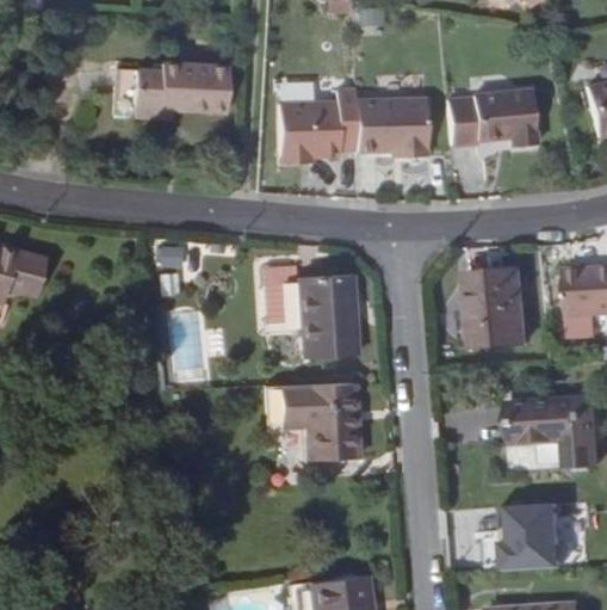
[(327,0),(327,11),(353,12),(352,0),(327,0)]
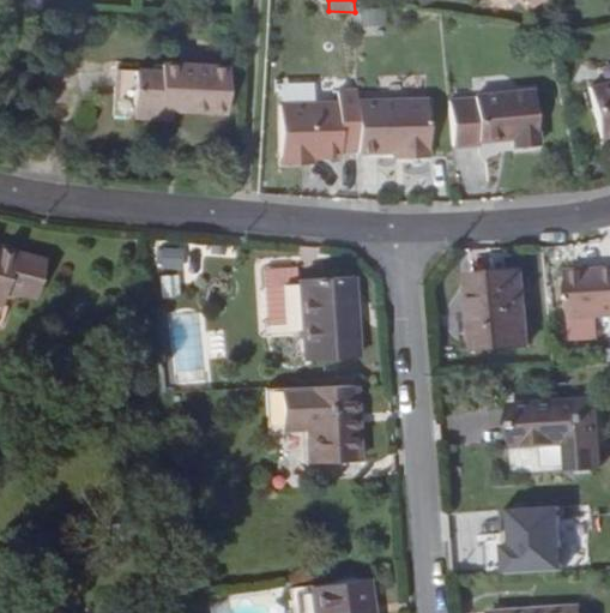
[(507,0),(508,1),(509,0),(527,0),(535,10),(545,0),(507,0)]
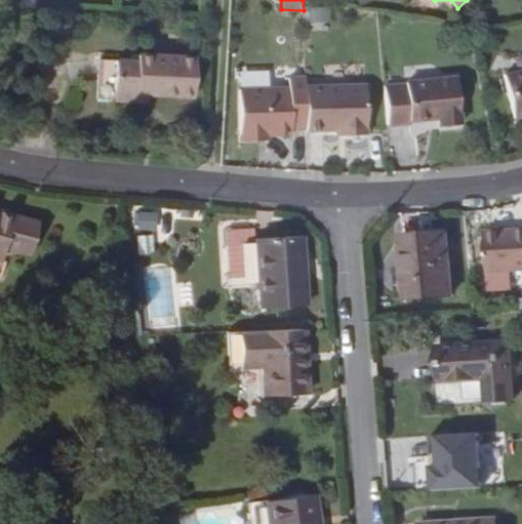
[(330,21),(330,6),(310,7),(311,22),(330,21)]
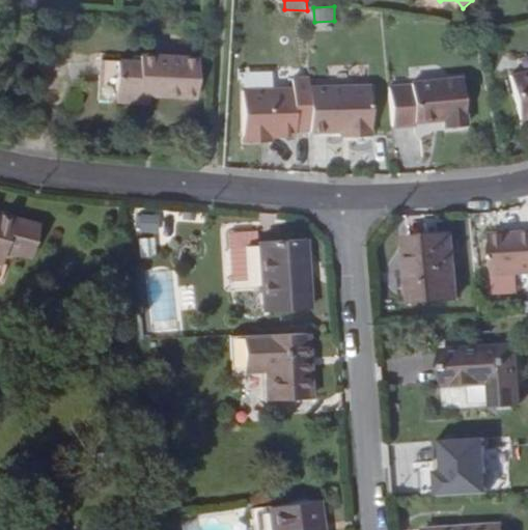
[(142,95),(150,96),(200,101),(203,61),(144,56),(143,63),(107,60),(103,101),(142,103),(142,95)]
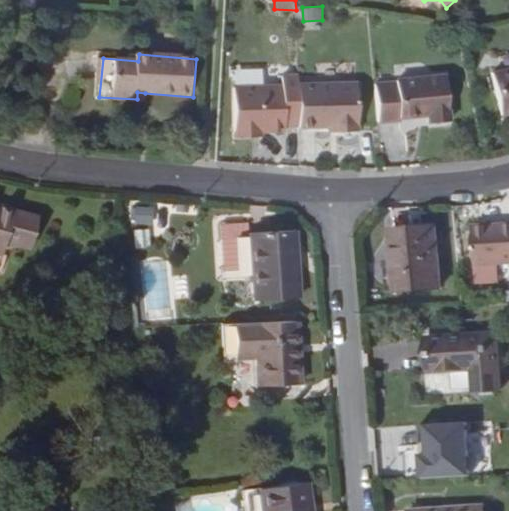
[(508,71),(491,75),(502,118),(508,116),(508,71)]
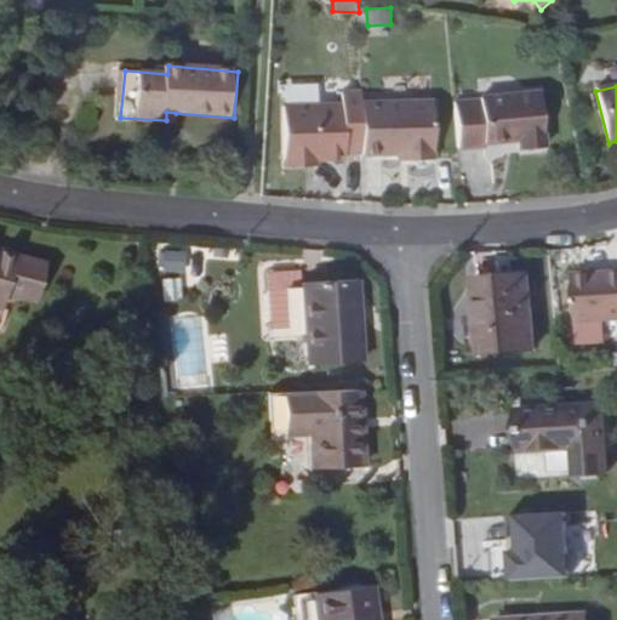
[(510,126),(513,138),(526,137),(526,148),(550,146),(544,90),(502,92),(510,126)]
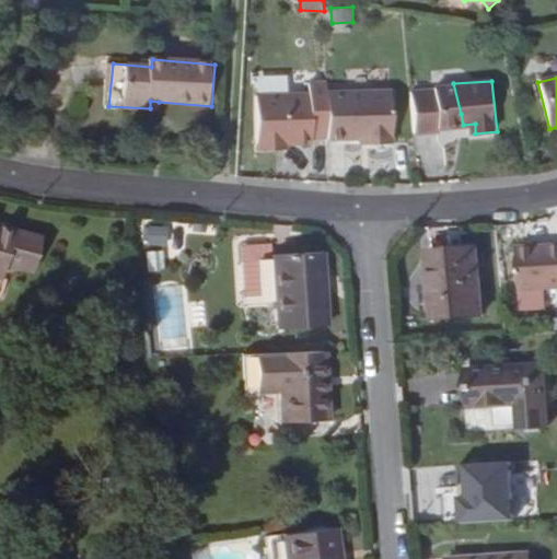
[(328,138),(327,83),(311,83),(311,94),(258,94),(257,149),(278,150),(278,144),(286,144),(312,143),(312,139),(328,138)]
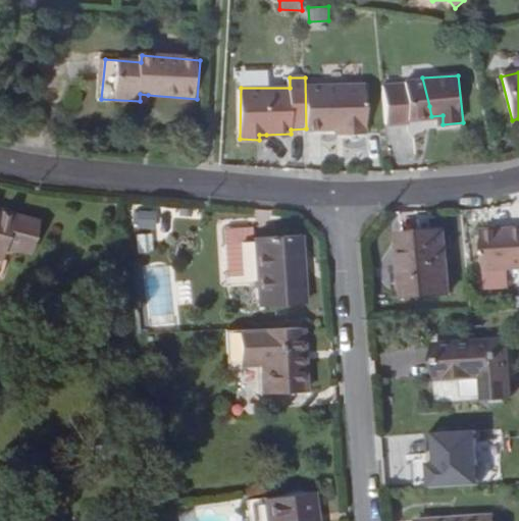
[(413,118),(431,116),(429,106),(422,77),(409,80),(409,83),(386,84),(388,109),(391,124),(413,122),(413,118)]
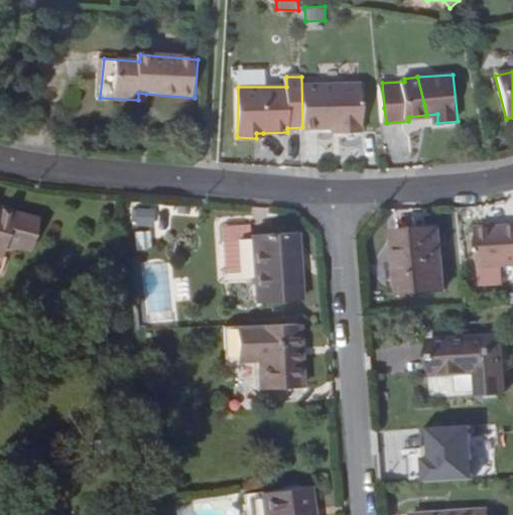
[(364,86),(302,85),(302,127),(302,129),(344,129),(344,134),(365,134),(364,86)]
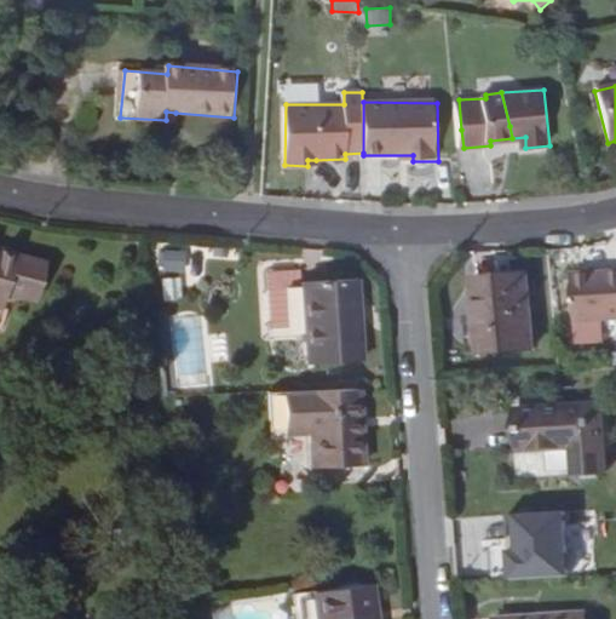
[(52,258),(0,247),(0,327),(5,328),(12,292),(45,298),(52,258)]
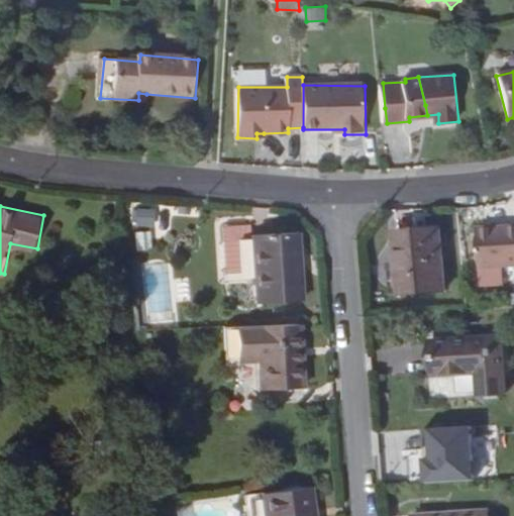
[(150,208),(136,208),(135,224),(149,225),(150,208)]
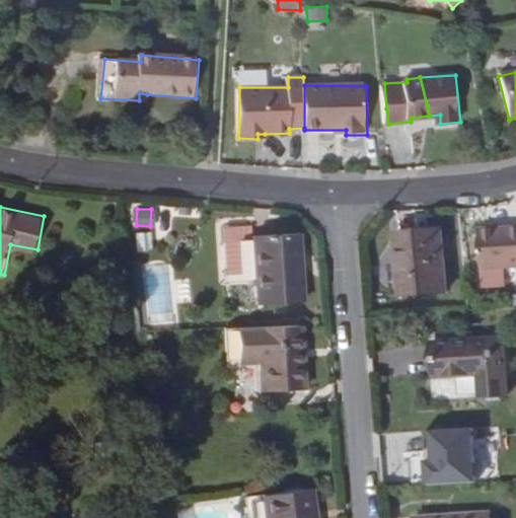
[(266,303),(259,236),(250,237),(248,226),(237,228),(237,225),(221,226),(219,230),(220,244),(223,243),(227,277),(249,275),(254,275),(259,303),(266,303)]
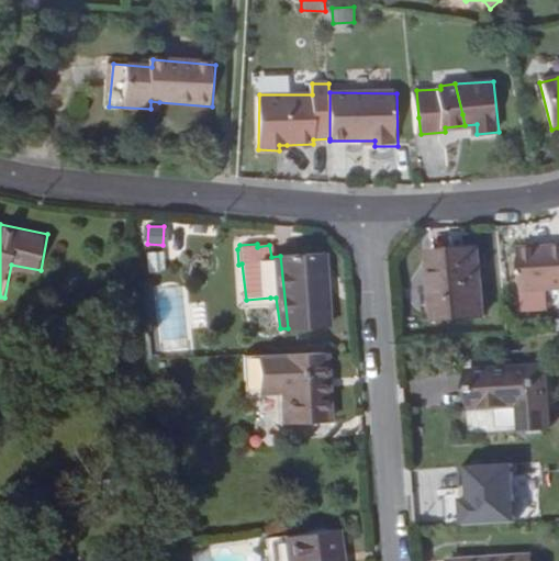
[(558,244),(522,247),(524,290),(558,288),(558,244)]
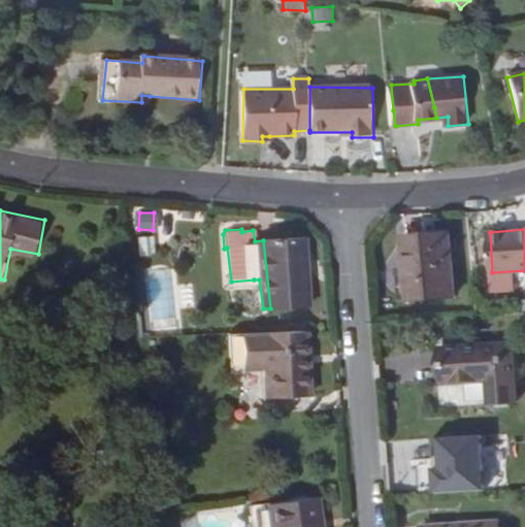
[(453,233),(408,235),(412,299),(457,296),(453,233)]
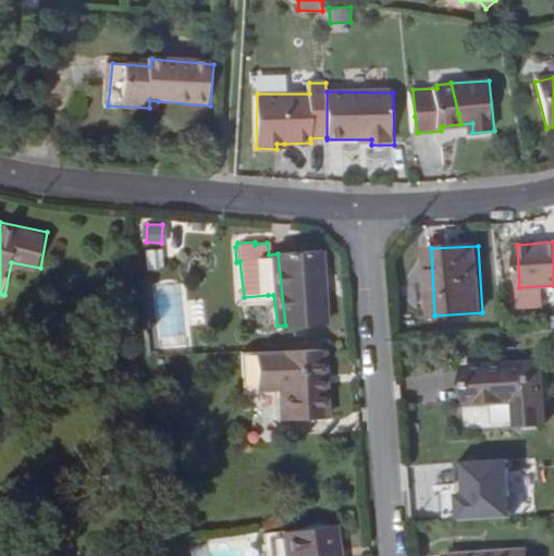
[(144,250),(147,269),(163,267),(161,248),(144,250)]
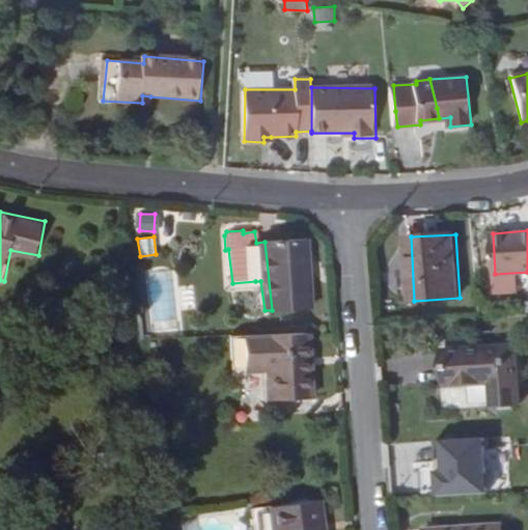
[(304,239),(265,242),(272,310),(310,307),(304,239)]
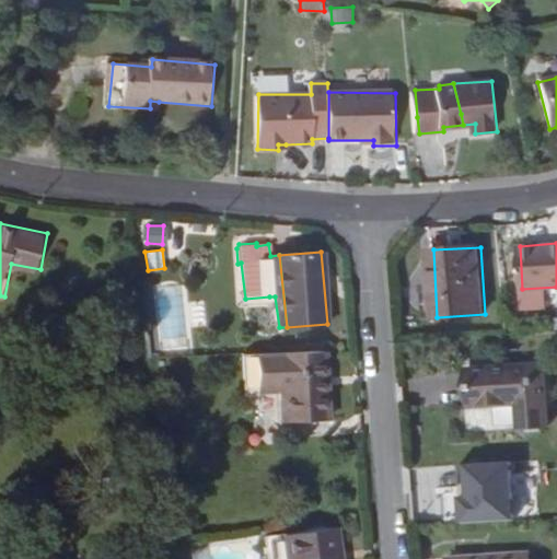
[(288,352),(242,353),(242,388),(277,387),(279,422),(324,421),(322,350),(288,352)]
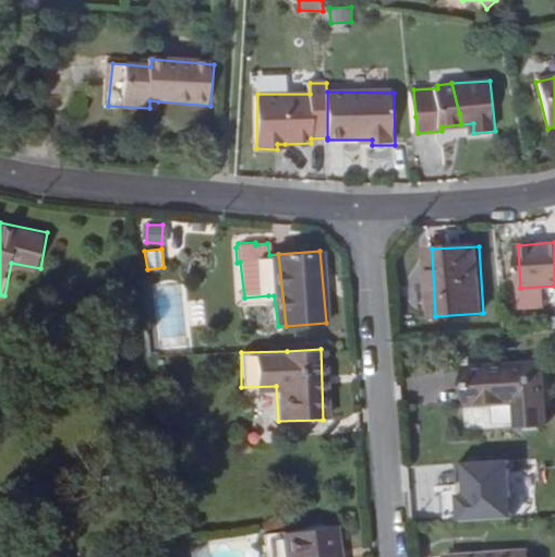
[(546,424),(543,364),(471,367),(473,403),(520,401),(522,425),(546,424)]
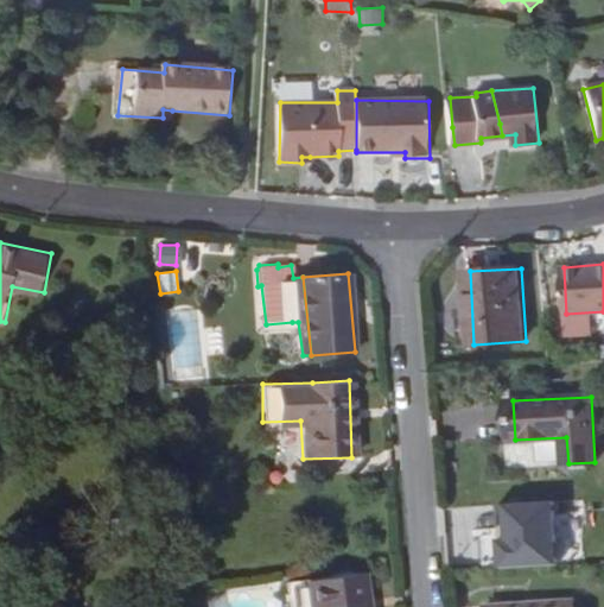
[(559,500),(504,503),(508,567),(561,564),(559,500)]
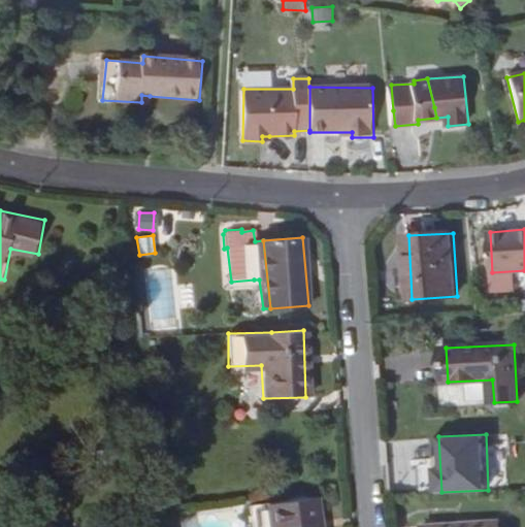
[(267,500),(267,504),(269,522),(268,526),(313,526),(313,522),(319,522),(319,516),(318,496),(267,500)]
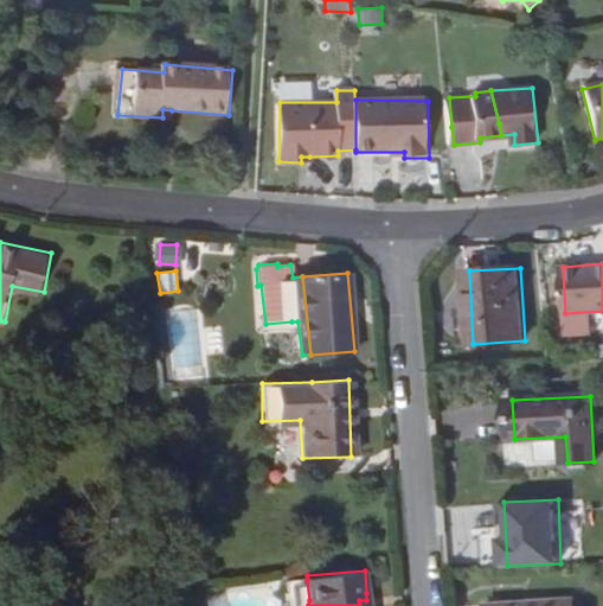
[(308,605),(309,600),(307,580),(292,581),(294,601),(294,605),(308,605)]
